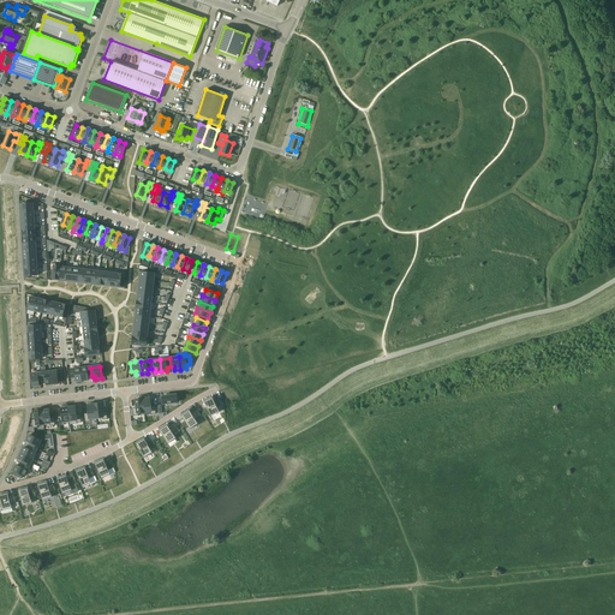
[(81,368),(71,369),(71,378),(76,377),(76,382),(82,381),(81,368)]
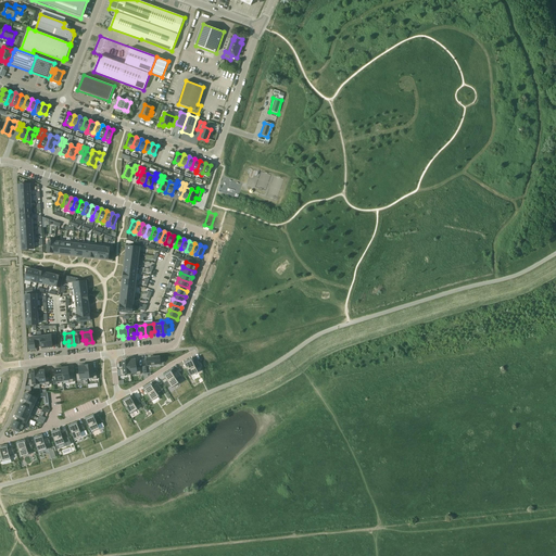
[(81,332),(73,332),(74,344),(79,343),(79,340),(83,340),(81,332)]
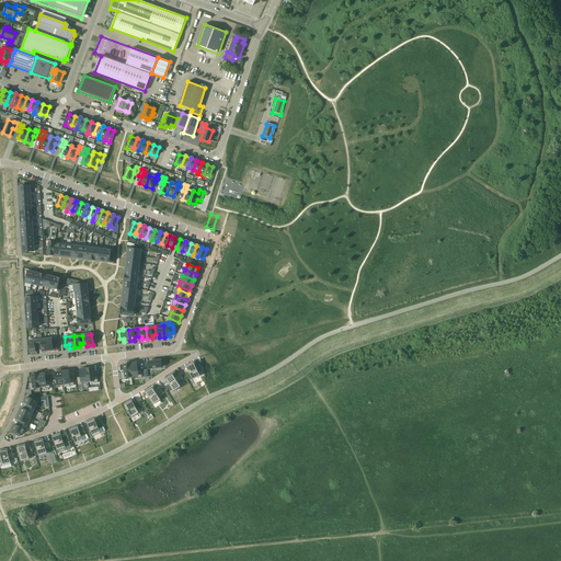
[(55,338),(46,339),(47,351),(53,350),(53,346),(56,346),(55,338)]
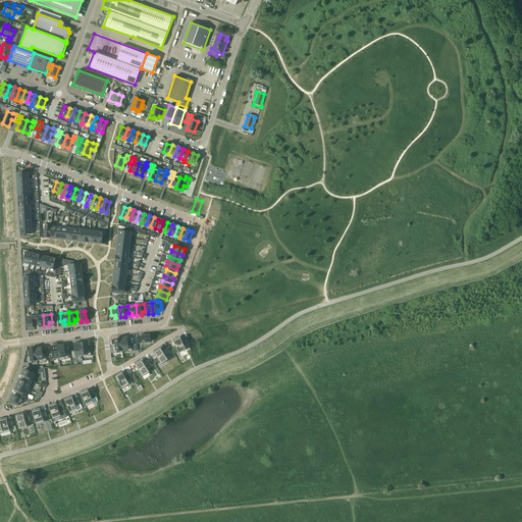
[(43,315),(35,316),(36,324),(39,323),(39,326),(44,326),(43,315)]
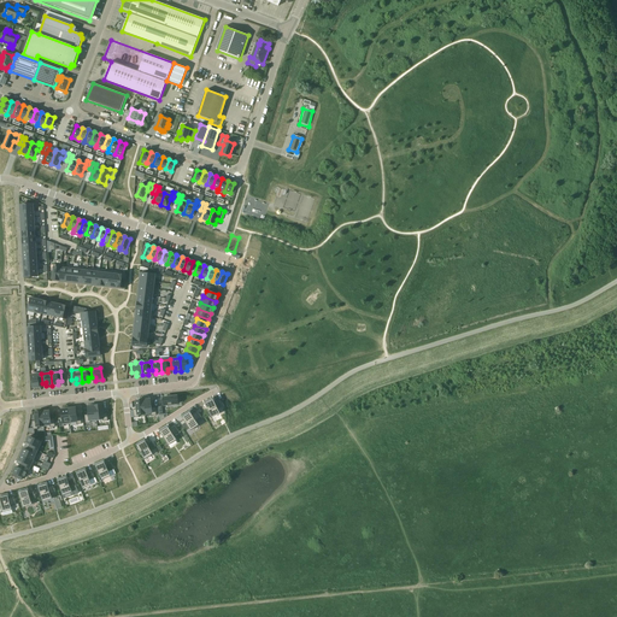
[(41,374),(31,375),(33,388),(39,387),(39,383),(42,383),(41,374)]
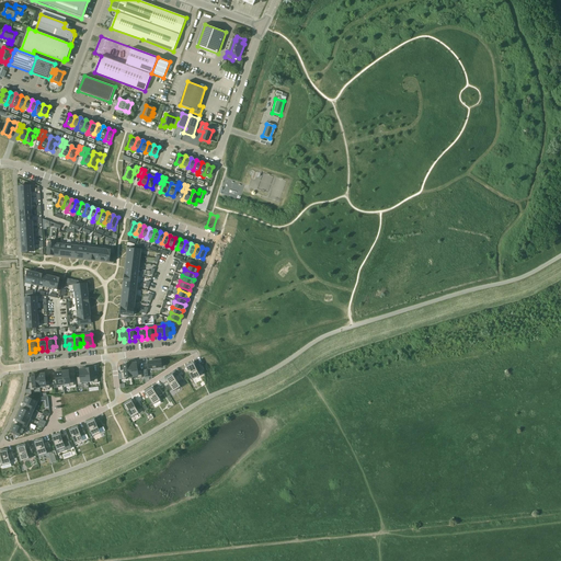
[(193,362),(185,366),(192,380),(201,376),(198,373),(203,370),(201,364),(195,366),(193,362)]
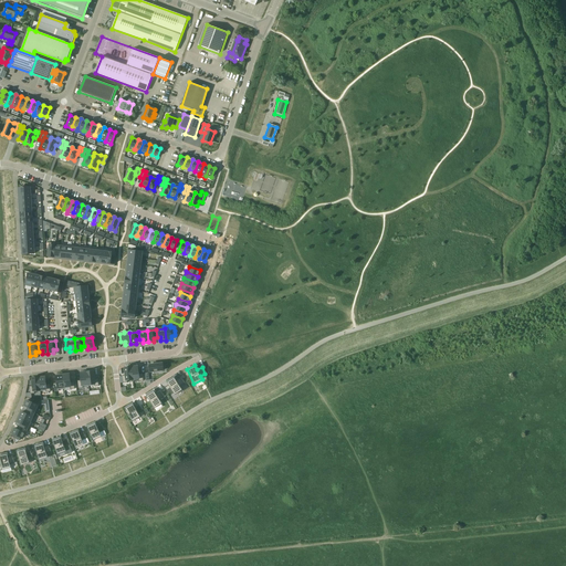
[(138,366),(132,367),(133,379),(138,379),(139,381),(144,381),(143,374),(139,374),(138,366)]
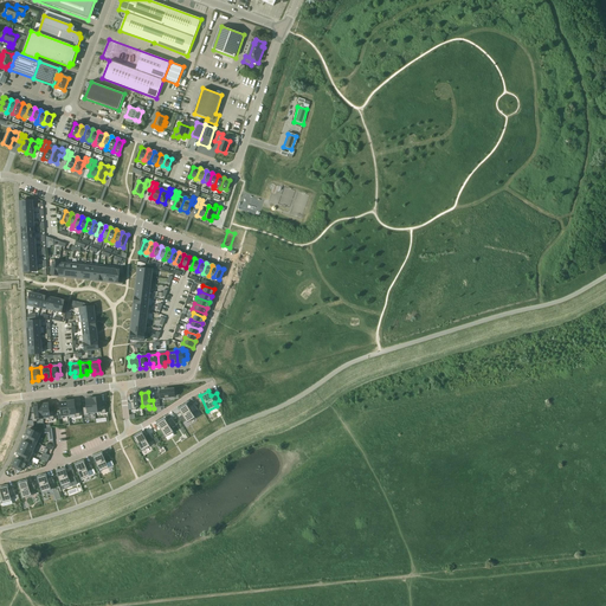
[(135,403),(130,403),(131,411),(136,410),(136,407),(142,406),(141,393),(134,394),(135,403)]
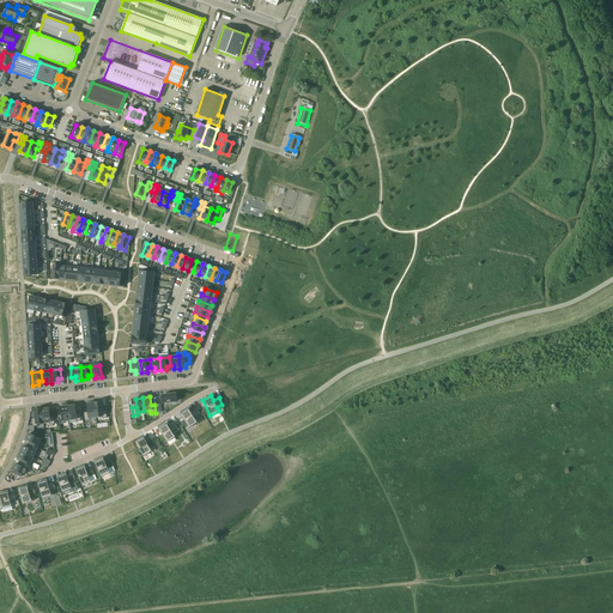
[(102,402),(95,404),(96,418),(96,417),(102,416),(102,419),(107,418),(107,410),(102,411),(102,402)]
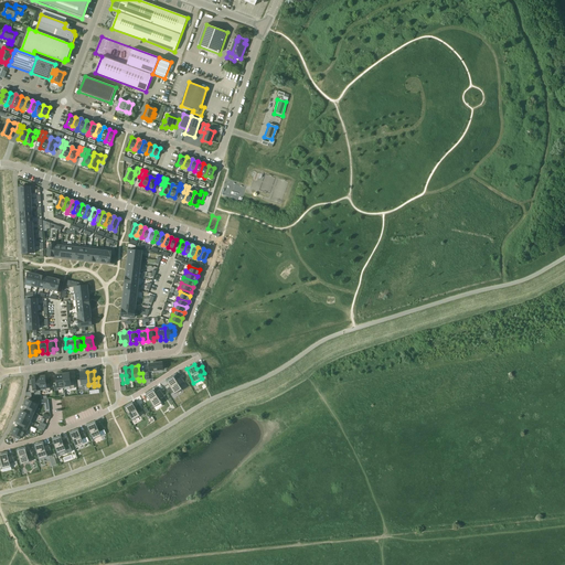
[(81,380),(77,381),(78,387),(83,387),(83,386),(88,385),(87,372),(81,372),(81,380)]
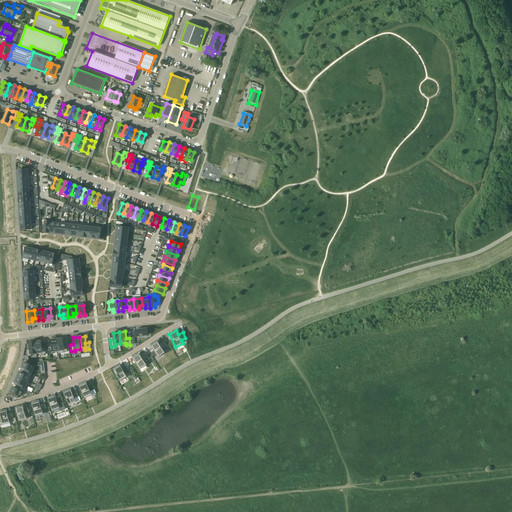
[(63,338),(57,339),(58,352),(58,351),(63,350),(64,352),(67,352),(67,345),(63,345),(63,338)]
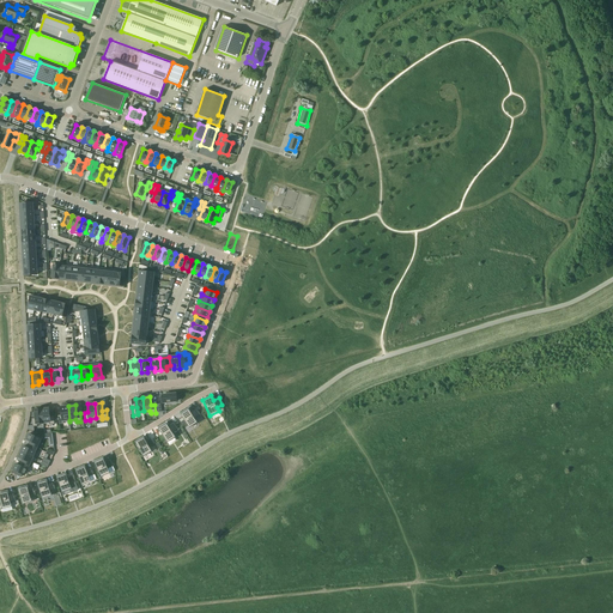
[(62,416),(58,416),(59,424),(64,424),(64,422),(70,422),(68,406),(61,407),(62,416)]
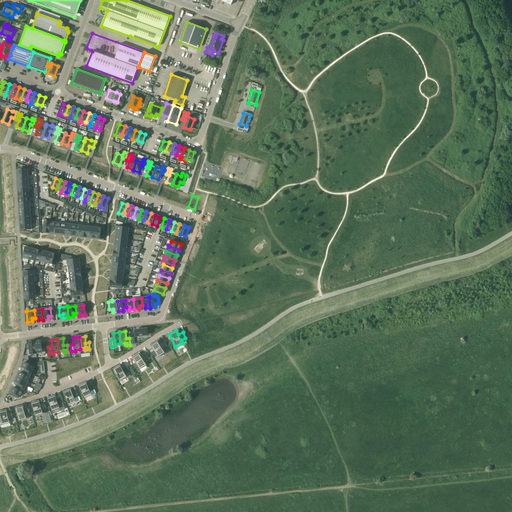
[(41,341),(35,342),(36,354),(42,354),(42,355),(46,354),(45,347),(42,348),(41,341)]
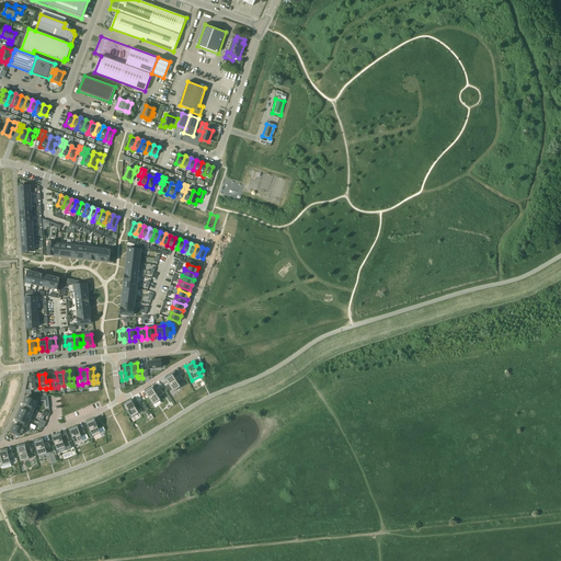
[(172,374),(164,378),(173,391),(181,387),(179,384),(183,380),(180,375),(174,377),(172,374)]
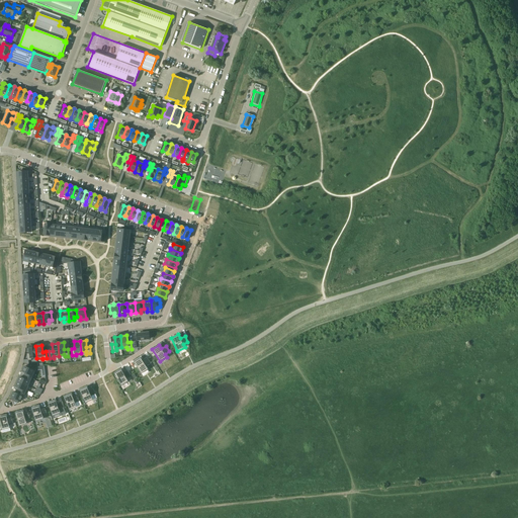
[(30,353),(26,354),(27,359),(27,361),(28,360),(31,360),(31,359),(36,358),(35,346),(29,346),(30,353)]
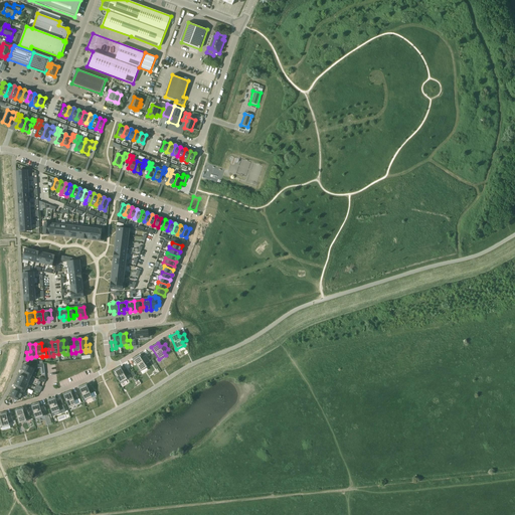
[(140,355),(133,359),(134,360),(140,370),(141,371),(148,367),(147,366),(145,364),(149,361),(146,356),(142,358),(141,356),(140,355)]
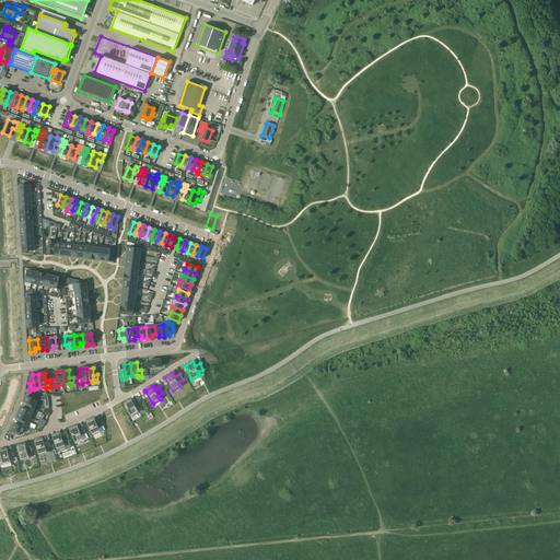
[(26,396),(23,405),(34,409),(37,401),(26,396)]
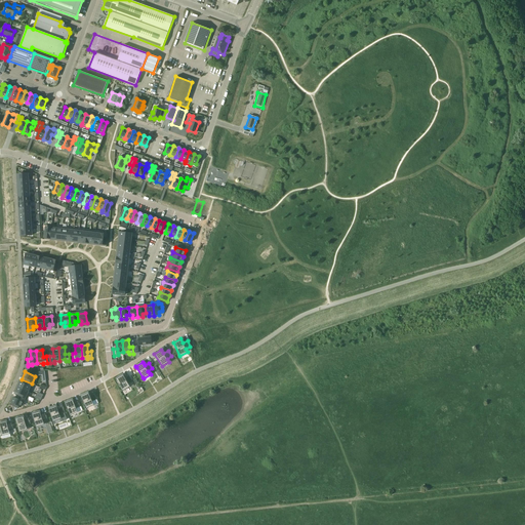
[(123,375),(116,378),(123,391),(130,387),(128,382),(132,380),(129,375),(125,377),(123,375)]
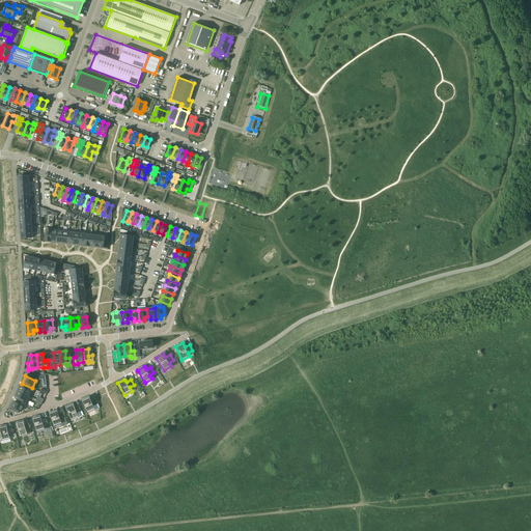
[(22,384),(19,391),(28,396),(32,388),(22,384)]
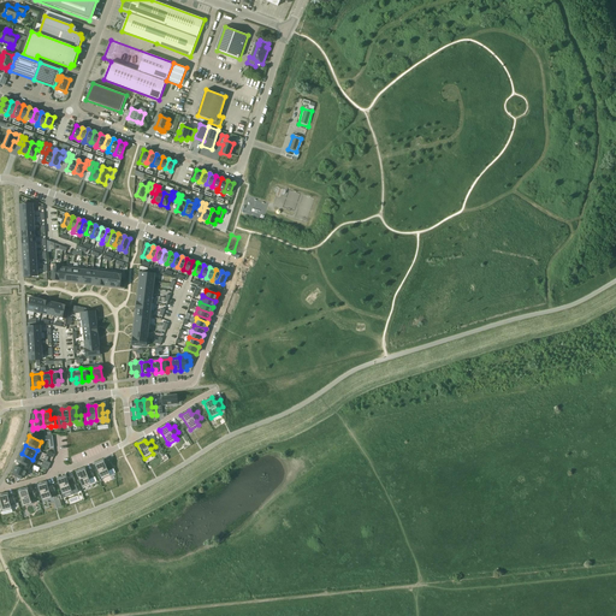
[(22,454),(17,463),(29,468),(33,460),(22,454)]
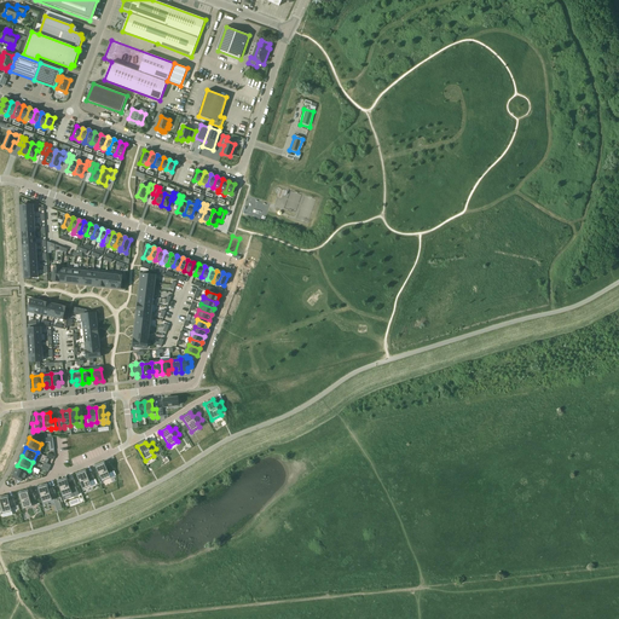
[(104,462),(96,466),(96,467),(103,481),(111,478),(109,473),(115,470),(111,464),(106,467),(105,463),(104,462)]
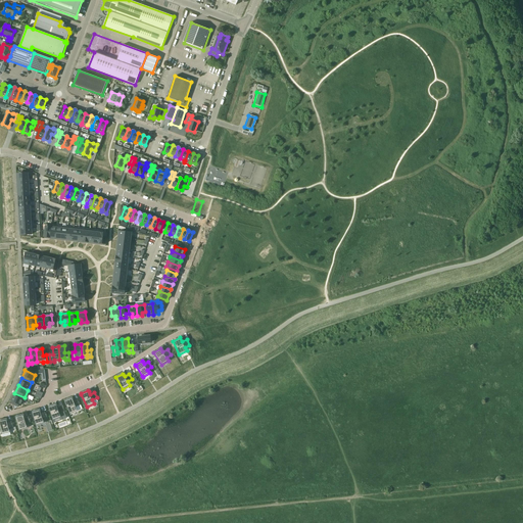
[(14,393),(11,400),(16,403),(19,405),(20,406),(25,397),(14,393)]
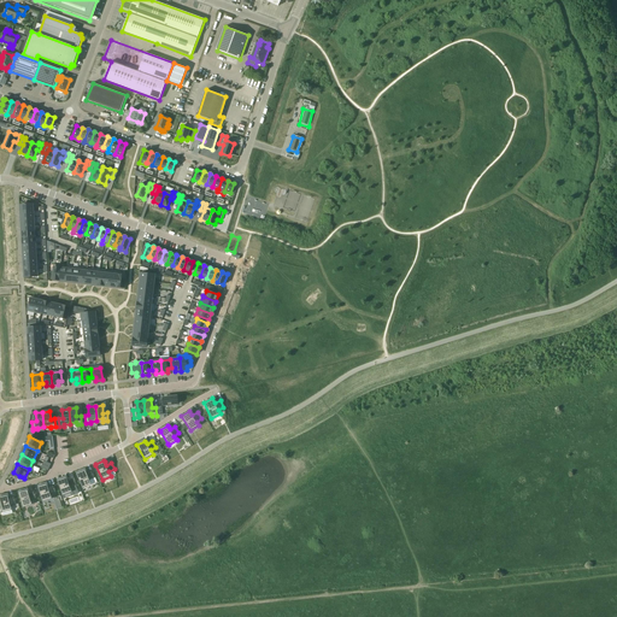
[(86,470),(76,474),(83,488),(92,485),(90,480),(94,479),(90,471),(87,472),(86,470)]
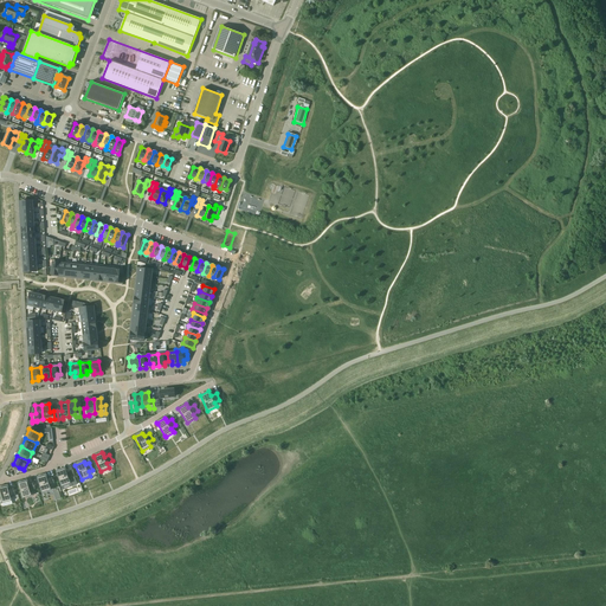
[(65,468),(56,470),(57,472),(62,487),(71,483),(69,479),(75,477),(72,470),(66,472),(65,469),(65,468)]
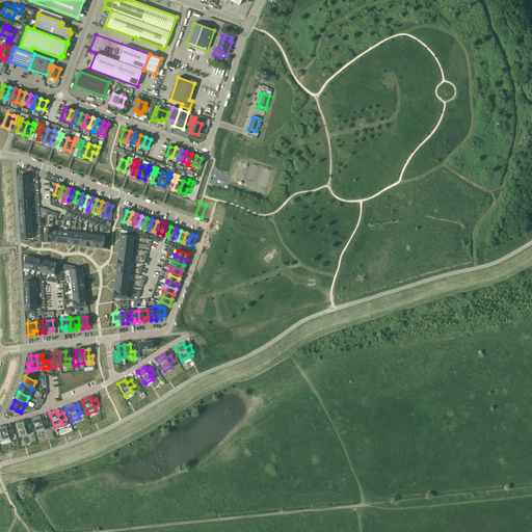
[(41,416),(32,419),(33,420),(36,431),(37,432),(45,430),(45,429),(44,426),(47,425),(45,419),(42,420),(41,417),(41,416)]
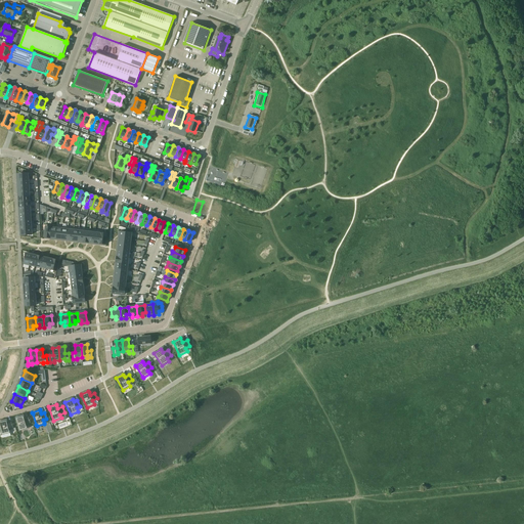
[(24,415),(15,417),(15,419),(19,430),(19,431),(28,429),(27,428),(27,425),(30,424),(28,418),(25,419),(24,416),(24,415)]
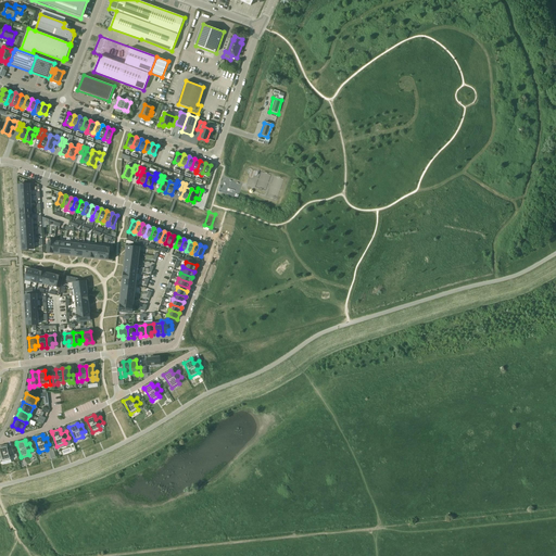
[(7,444),(0,446),(0,453),(2,460),(2,462),(11,459),(11,458),(10,456),(13,455),(12,449),(8,450),(8,446),(7,444)]
